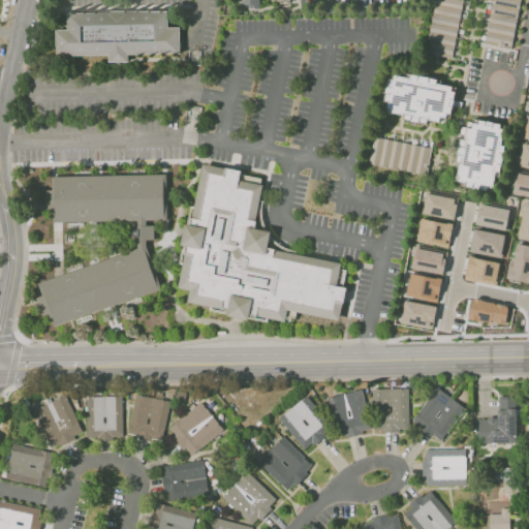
[(241,0),(241,8),(259,8),(259,0),(267,0),(268,1),(291,0),(290,0),(241,0)]
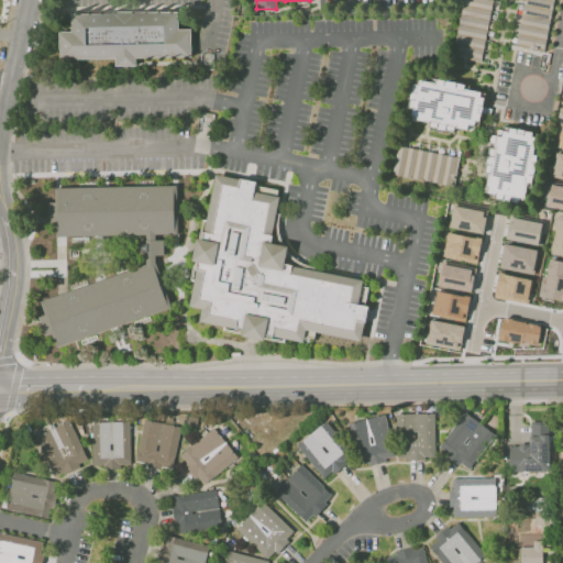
[(490,0),(461,0),(453,56),(483,61),(490,0)]
